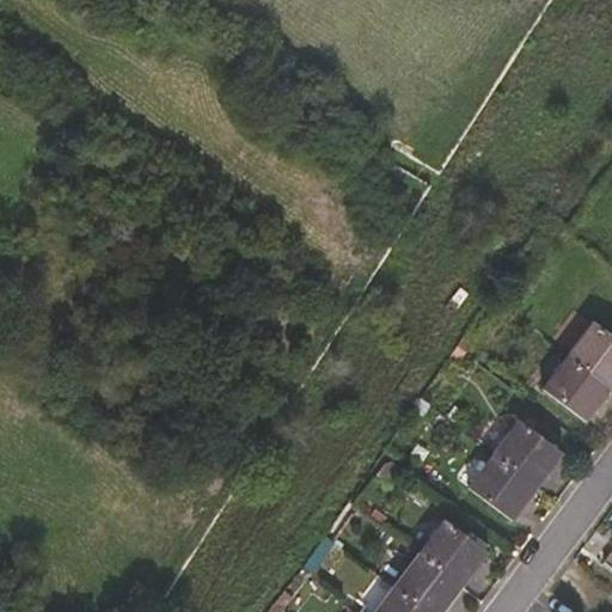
[(454,210),(427,193),(407,225),(433,243),(454,210)]
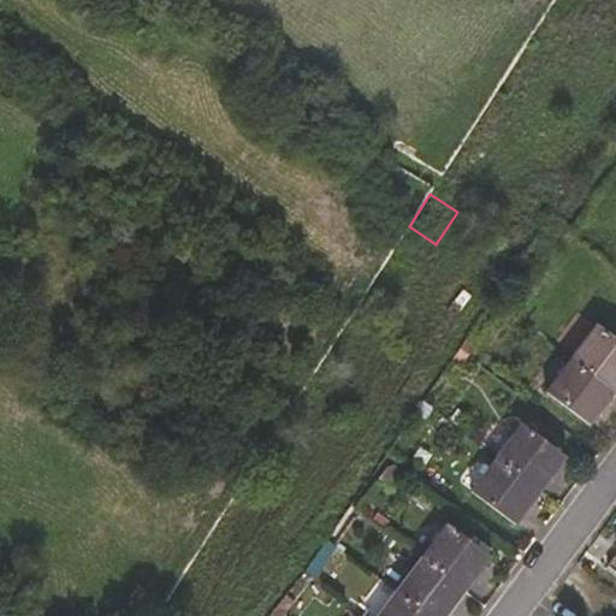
[(615,337),(598,324),(546,392),(592,426),(615,394),(615,337)]
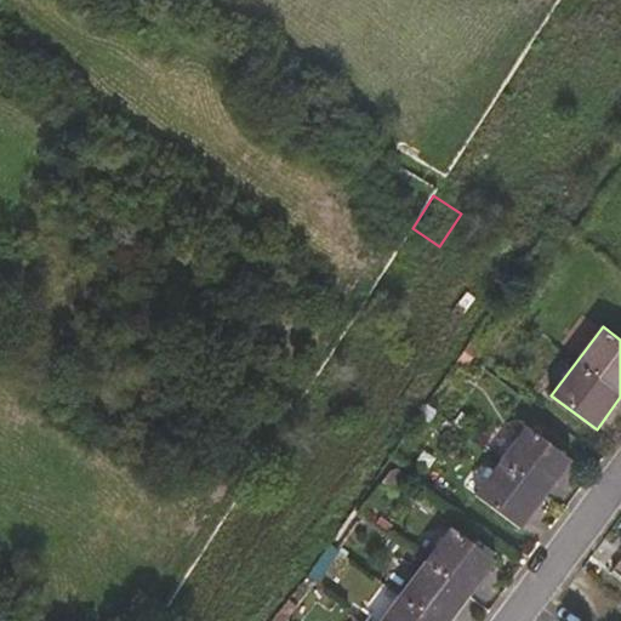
[(474,336),(463,352),(473,358),(474,358),(484,343),(474,336)]
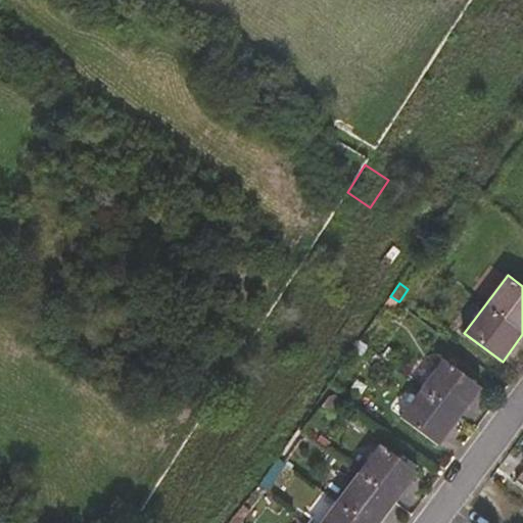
[(397,302),(390,296),(387,301),(383,308),(390,314),(397,302)]
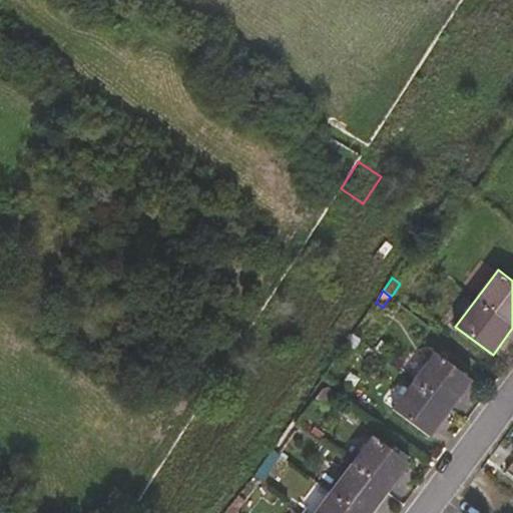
[(362,340),(359,337),(354,334),(347,344),(355,350),(362,340)]
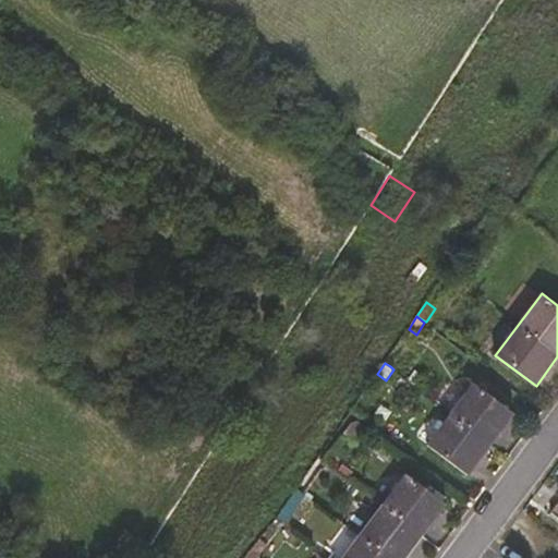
[(468,475),(514,413),(473,381),(426,445),(468,475)]
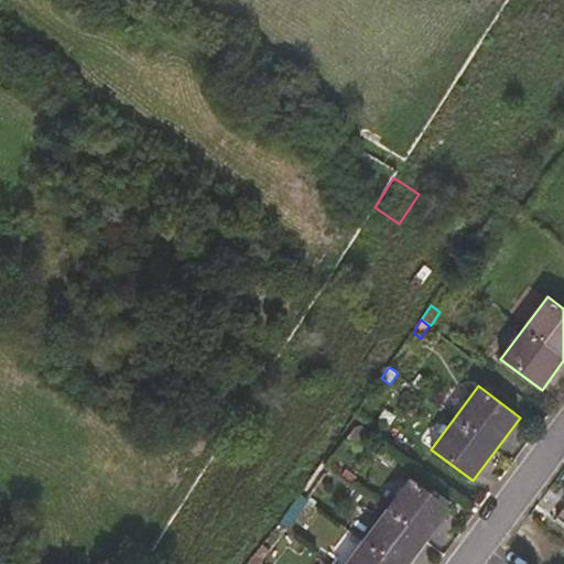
[(359,447),(370,431),(362,425),(355,427),(347,438),(359,447)]
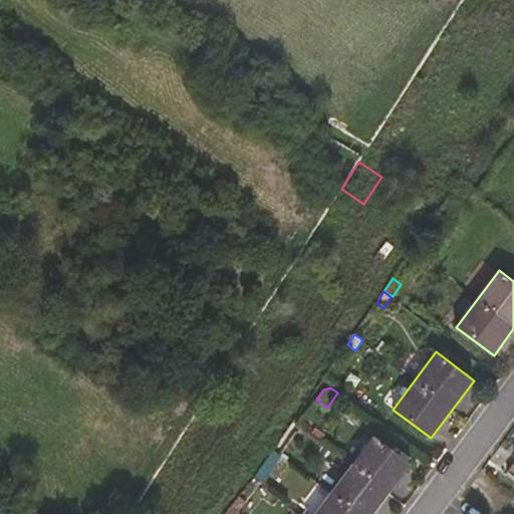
[(373,513),(412,465),(373,436),(314,513),(373,513)]
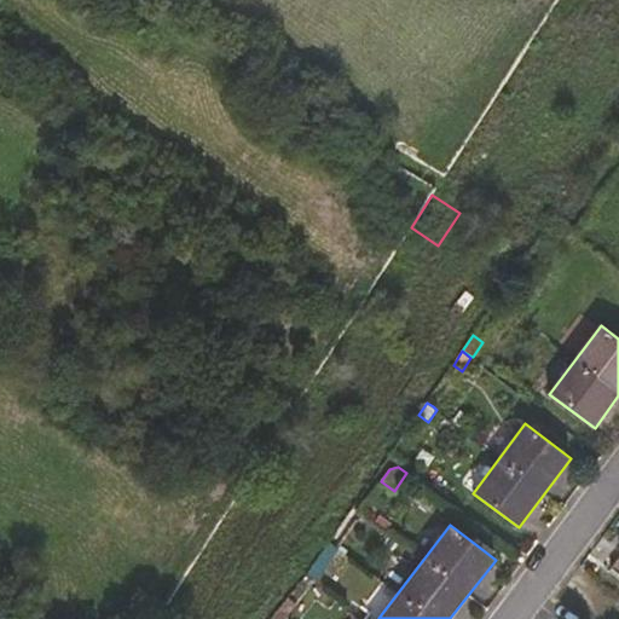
[(285,618),(289,615),(279,608),(271,618),(285,618)]
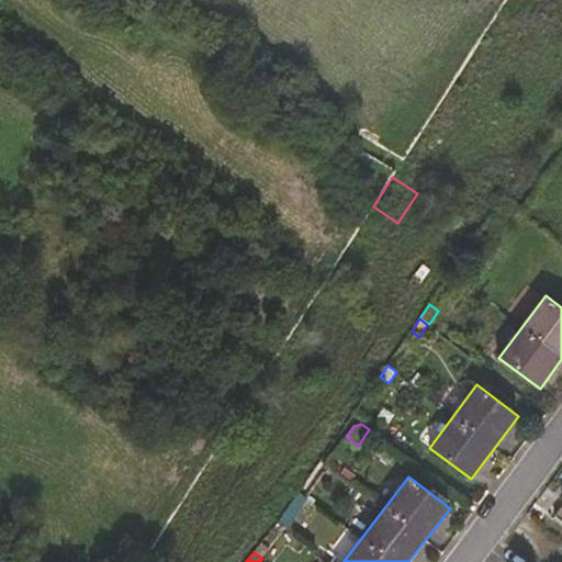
All buildings are outlined.
